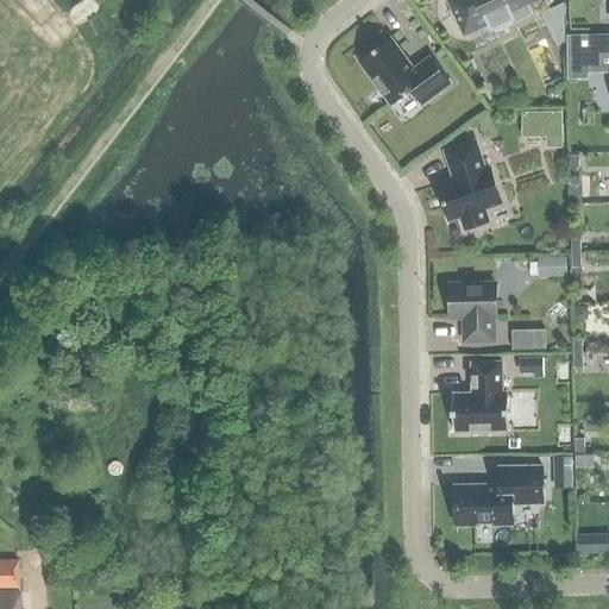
[(468,27),(476,26),(489,20),(494,31),(495,30),(494,29),(512,20),(514,24),(515,24),(514,23),(532,14),(527,5),(537,0),(454,0),(453,1),(451,10),(453,18),(459,25),(468,27)]
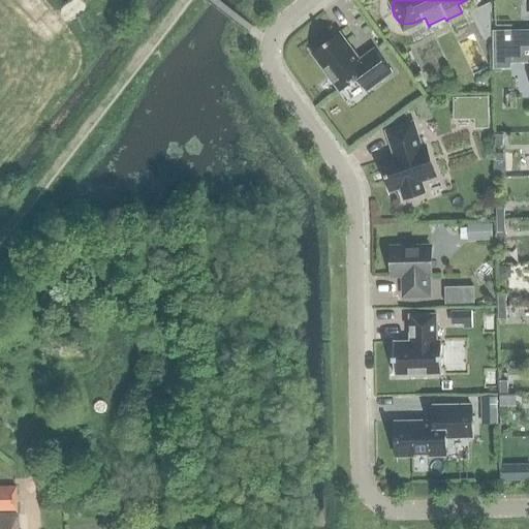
[(490,36),(490,2),(470,11),(484,39),(490,36)]
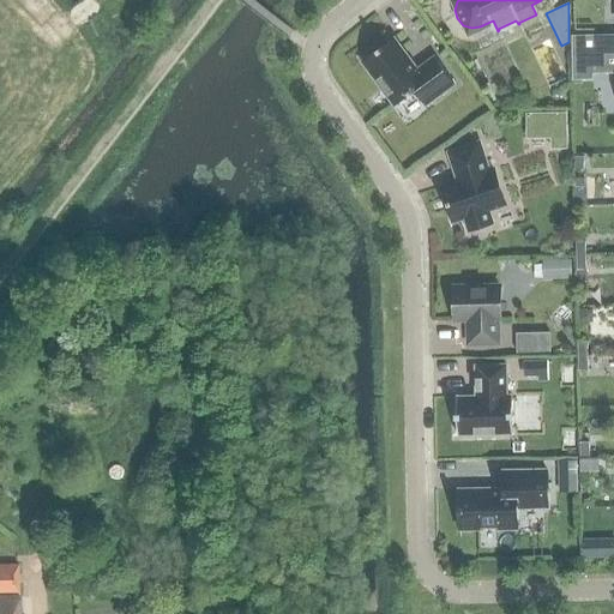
[(416,71),(393,38),(379,49),(377,46),(363,55),(366,59),(362,61),(395,106),(419,88),(429,102),(453,84),(434,58),(416,71)]
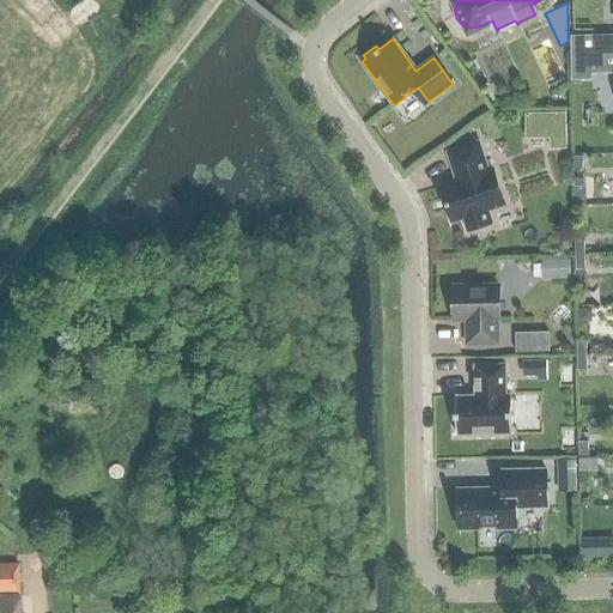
[(612,50),(590,50),(592,72),(612,72),(612,50)]
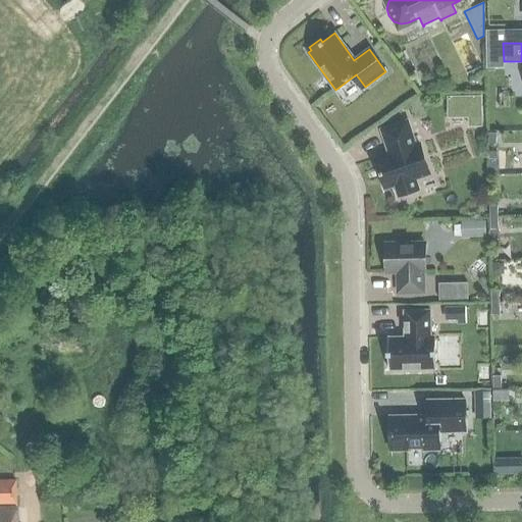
[(480,96),(451,97),(452,113),(468,113),(468,126),(481,126),(481,117),(480,96)]
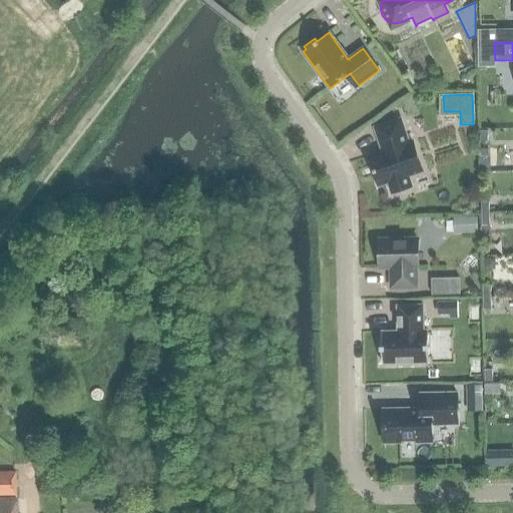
[(400,119),(375,127),(380,144),(382,144),(384,150),(369,155),(378,185),(388,182),(391,192),(411,185),(407,175),(422,171),(412,141),(408,142),(400,119)]
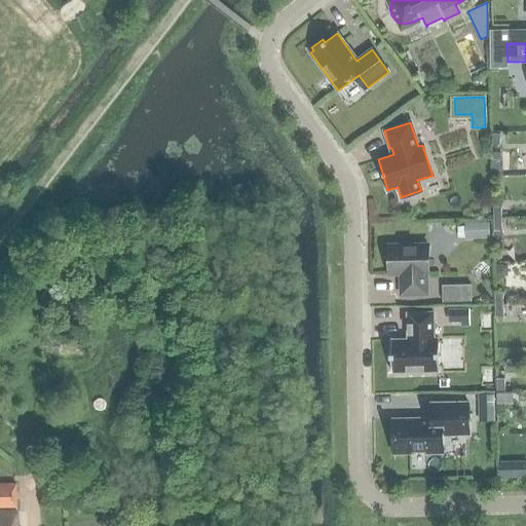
[(499,134),(491,134),(491,146),(499,146),(499,134)]
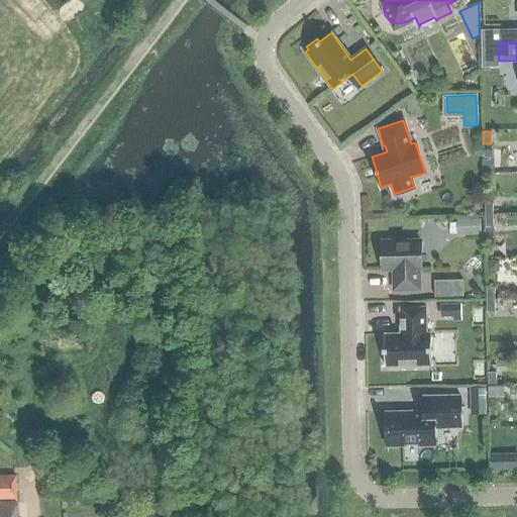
[(493,203),(485,203),(485,215),(493,215),(493,203)]
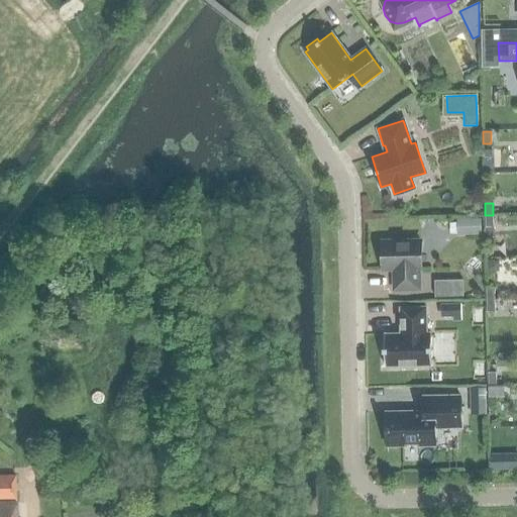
[(485,227),(493,227),(493,215),(485,215),(485,227)]
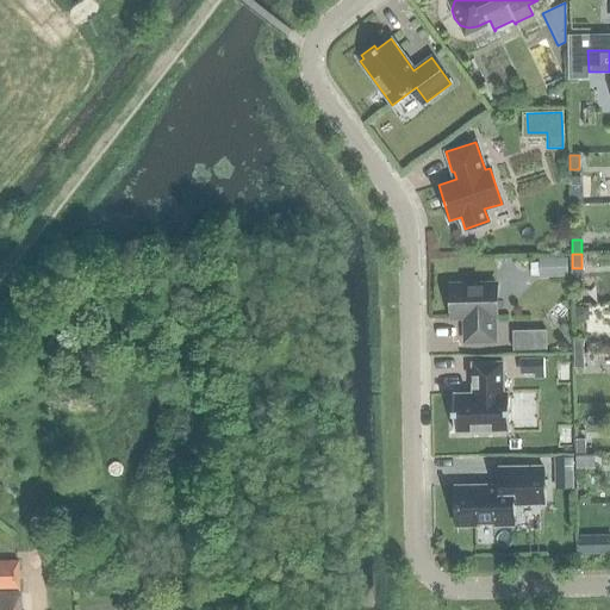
[(568,277),(567,257),(539,257),(540,278),(568,277)]
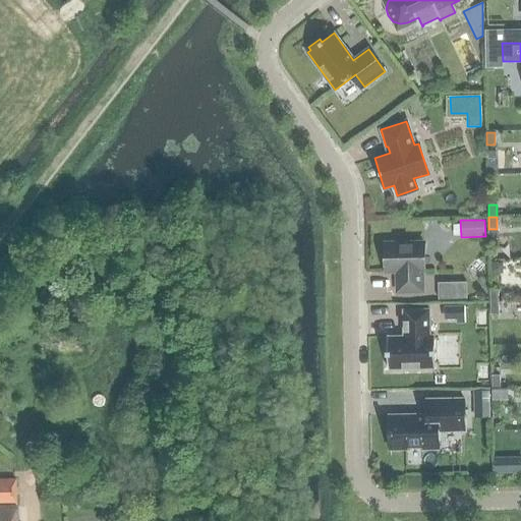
[(424,243),(385,244),(386,271),(397,271),(397,292),(422,291),(422,270),(424,270),(424,243)]
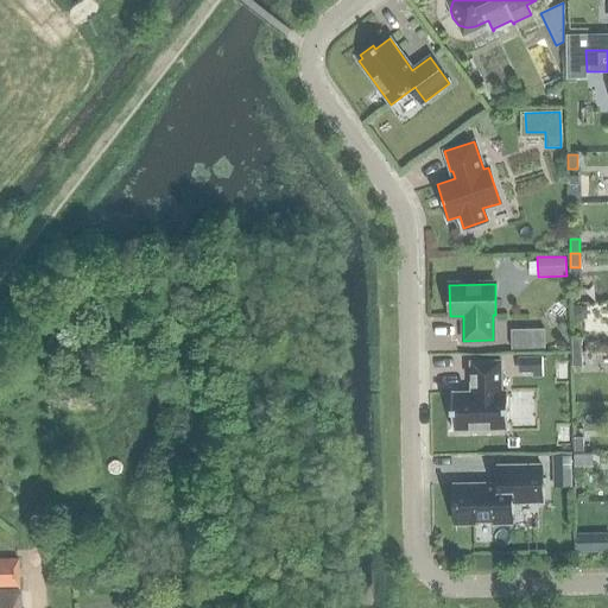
[(574,305),(574,320),(587,320),(587,306),(574,305)]
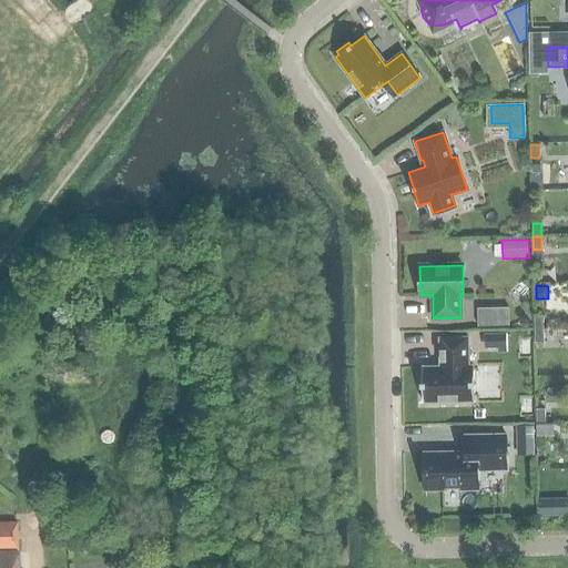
[(477,326),(508,325),(508,307),(476,308),(477,326)]
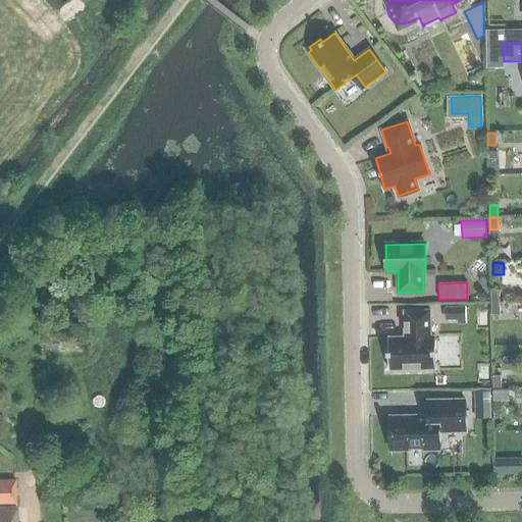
[(490,303),(499,303),(499,291),(490,291),(490,303)]
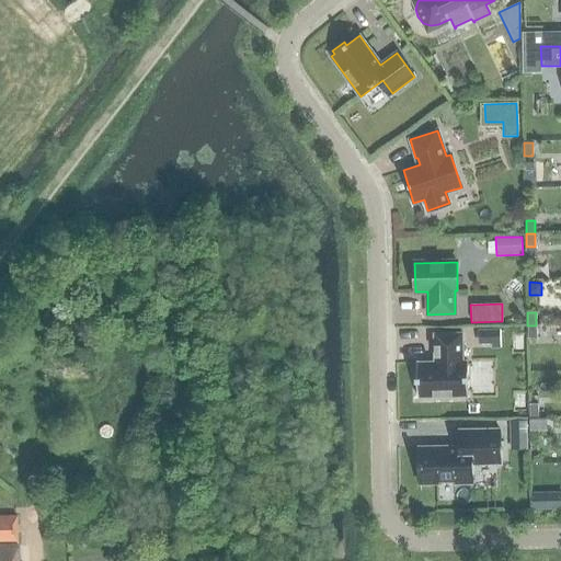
[(528,339),(537,339),(536,325),(527,325),(528,339)]
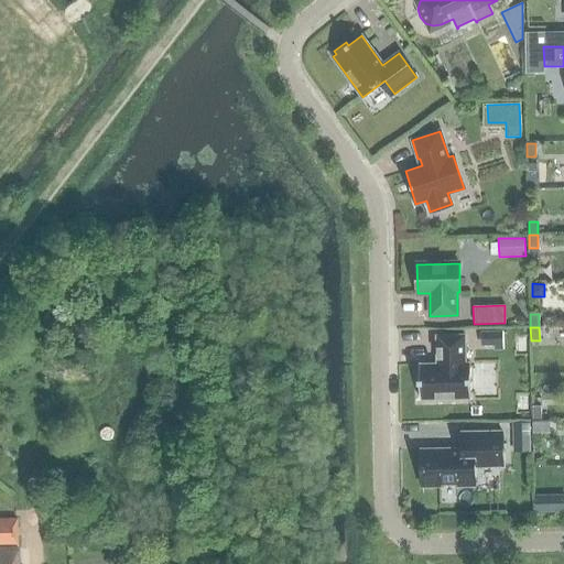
[(503,350),(502,331),(480,332),(480,347),(494,347),(494,351),(503,350)]
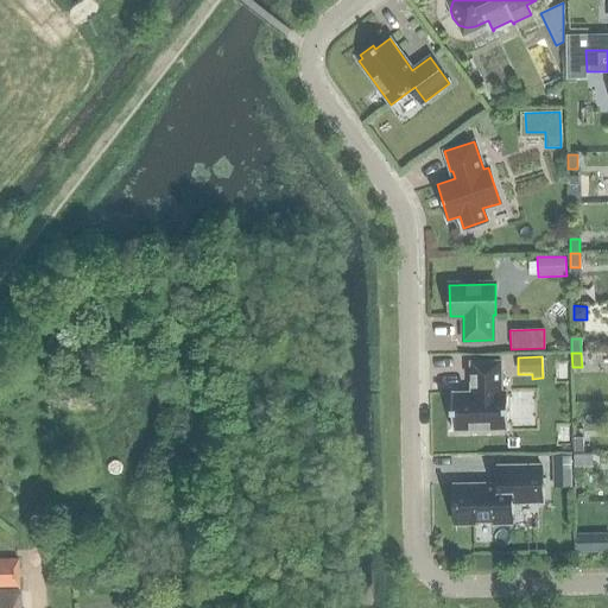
[(501,361),(470,362),(470,392),(451,393),(453,431),(507,430),(506,392),(501,392),(501,361)]
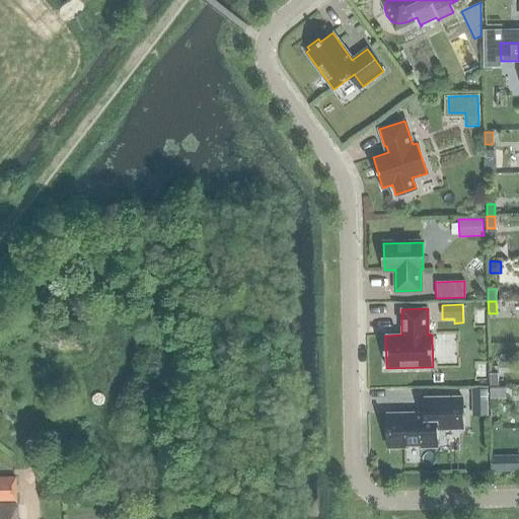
[(498,373),(490,373),(490,385),(498,385),(498,373)]
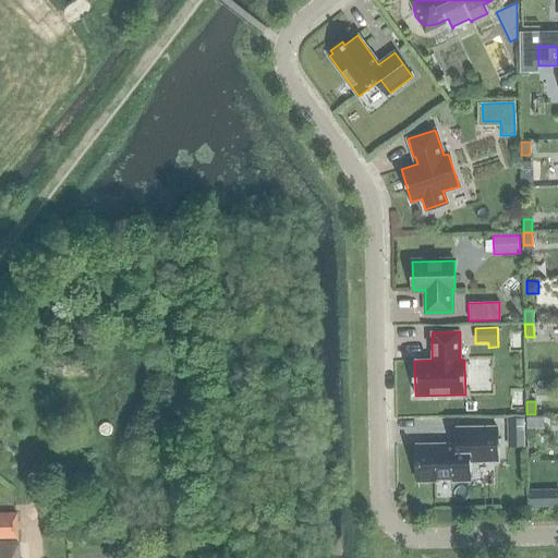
[(543,416),(528,416),(528,427),(543,427),(543,416)]
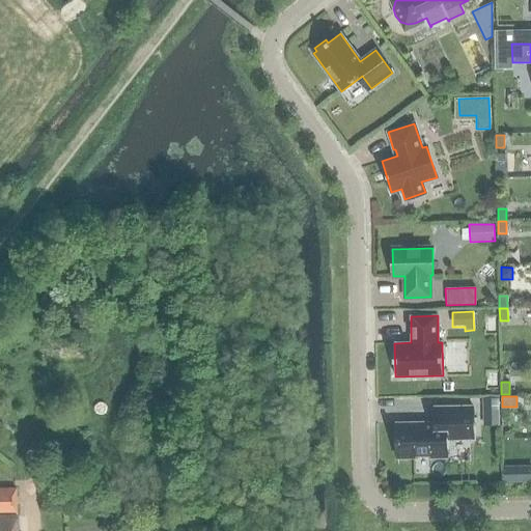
[(396,423),(397,465),(398,465),(398,458),(447,457),(446,440),(473,439),(472,406),(435,407),(436,422),(396,423)]
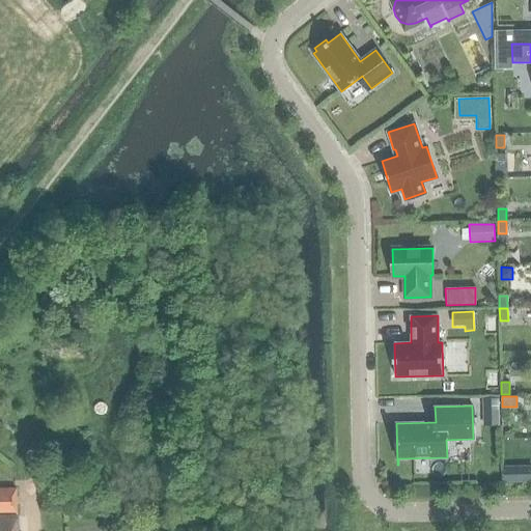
[(499,426),(499,407),(483,407),(483,426),(499,426)]
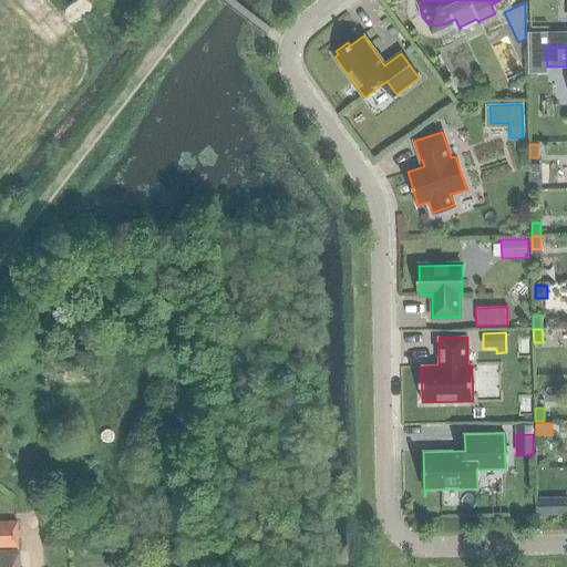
[(566,496),(552,497),(552,515),(566,514),(566,496)]
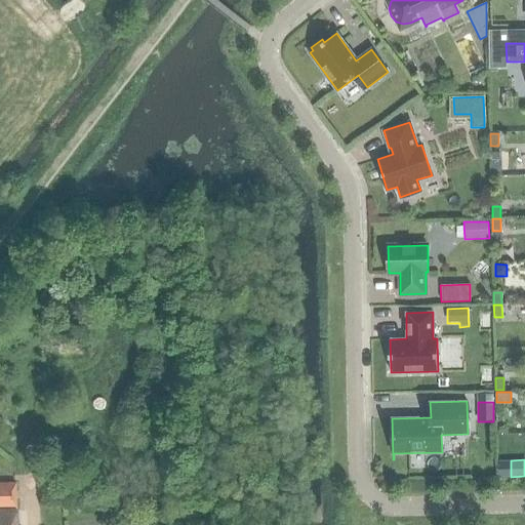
[(0,524),(22,524),(15,524),(15,484),(0,483),(0,524)]
